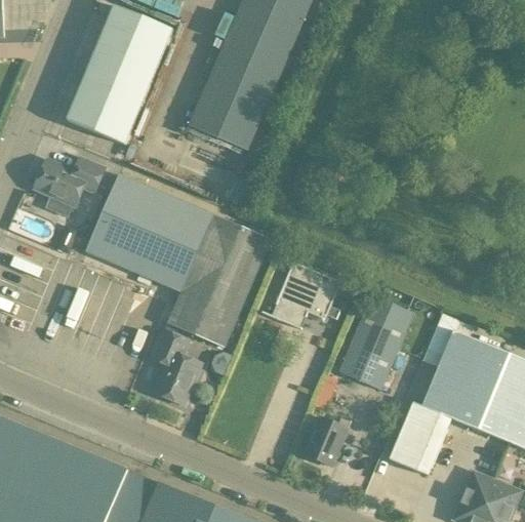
[(247,150),(312,0),(242,0),(189,125),(247,150)]
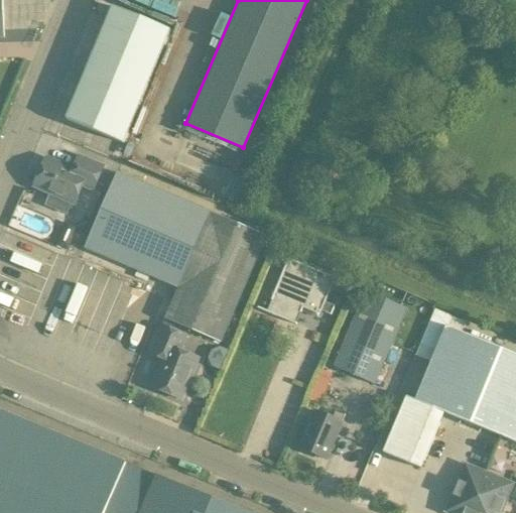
[(123,141),(169,28),(128,11),(112,4),(66,117),(123,141)]
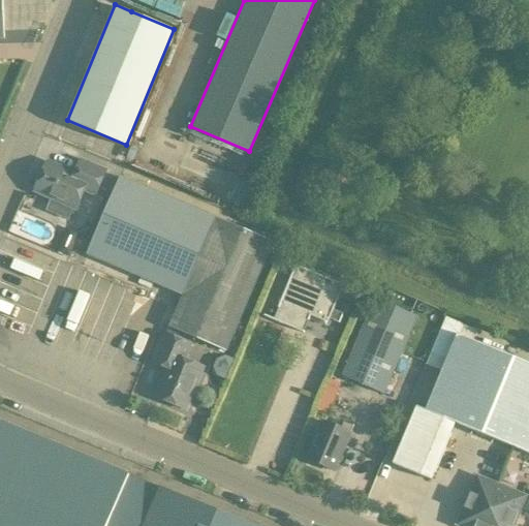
[(81,159),(75,172),(48,160),(35,189),(75,207),(84,187),(94,192),(104,168),(81,159)]
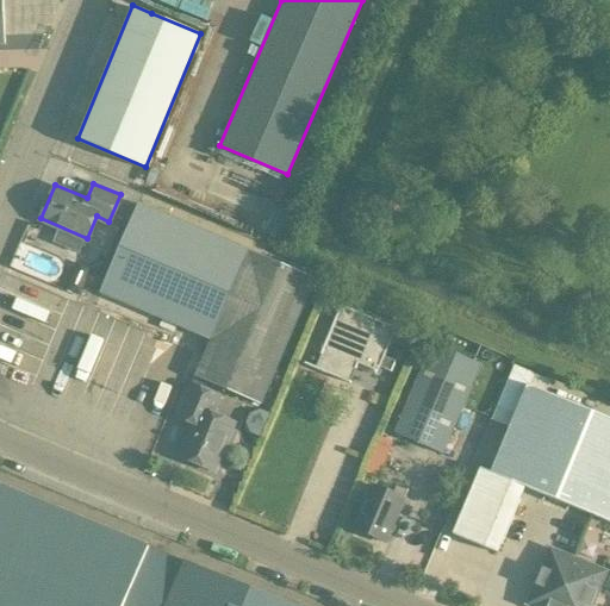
[(249,249),(151,207),(137,201),(100,291),(151,312),(211,338),(195,375),(260,403),(315,276),(249,249)]
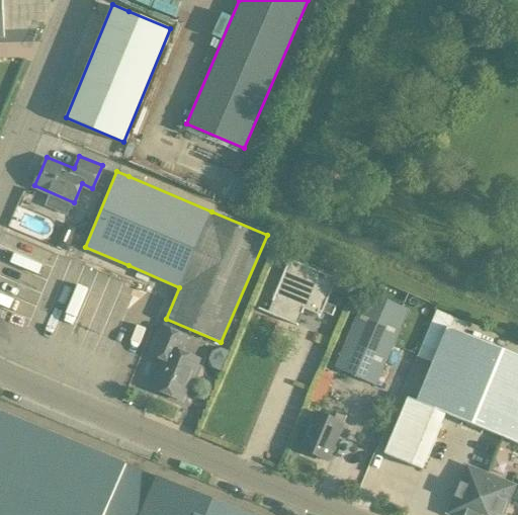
[(53,255),(30,308),(44,314),(67,261),(53,255)]
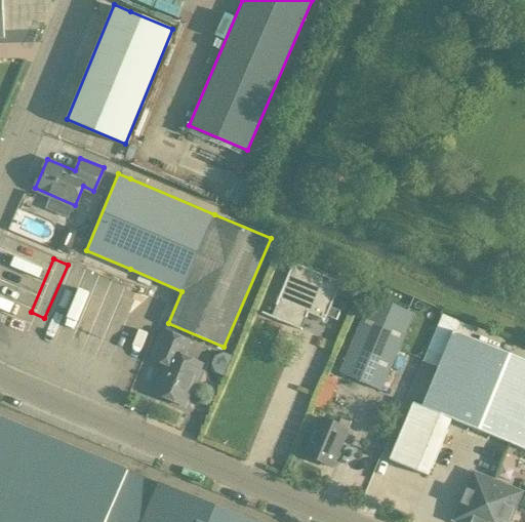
[(340,281),(293,262),(270,315),(300,328),(306,315),(316,319),(318,316),(322,314),(326,316),(326,314),(336,318),(339,309),(330,305),(340,281)]
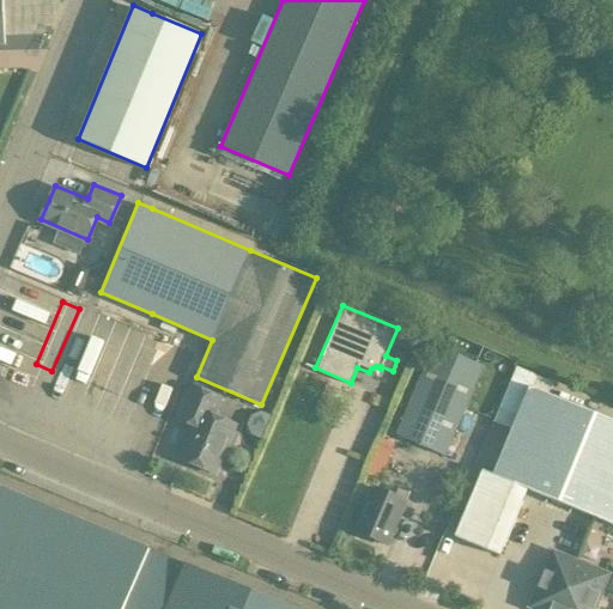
[(108,388),(125,324),(97,317),(82,381),(108,388)]
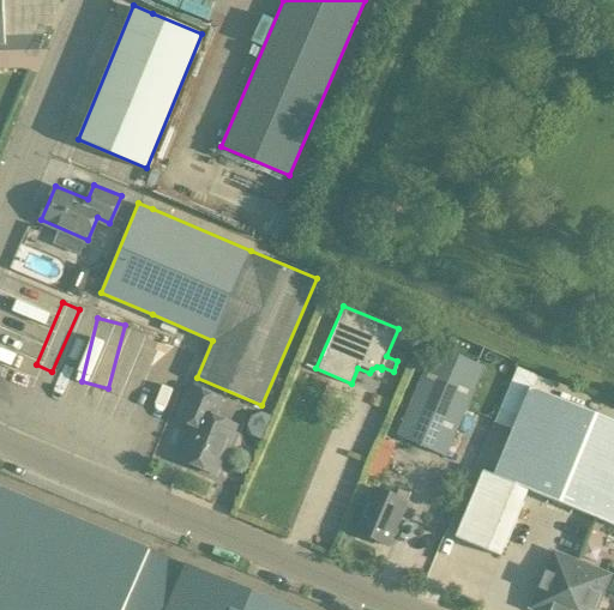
[(483,363),(433,342),(396,430),(447,451),(483,363)]
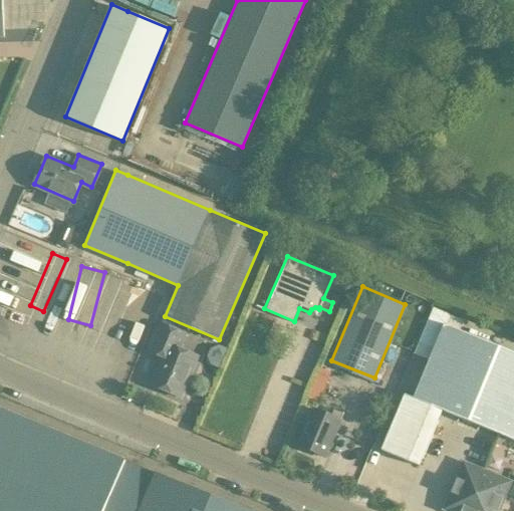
[(416,352),(430,358),(414,398),(404,394),(380,449),(418,464),(441,409),(513,439),(513,351),(459,329),(464,319),(435,306),(416,352)]
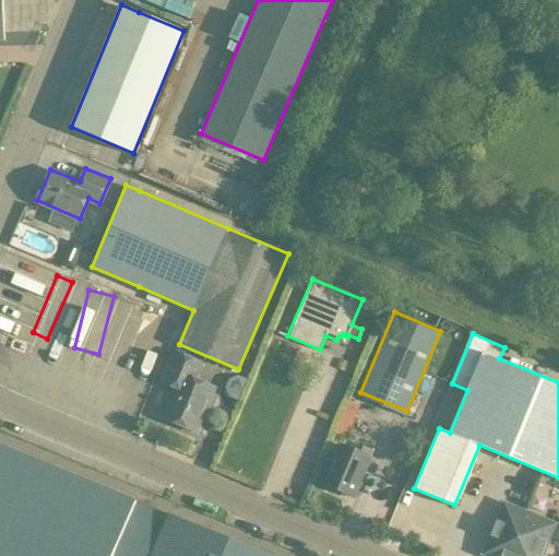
[(195,429),(214,387),(193,378),(200,363),(175,352),(163,380),(177,387),(164,416),(195,429)]
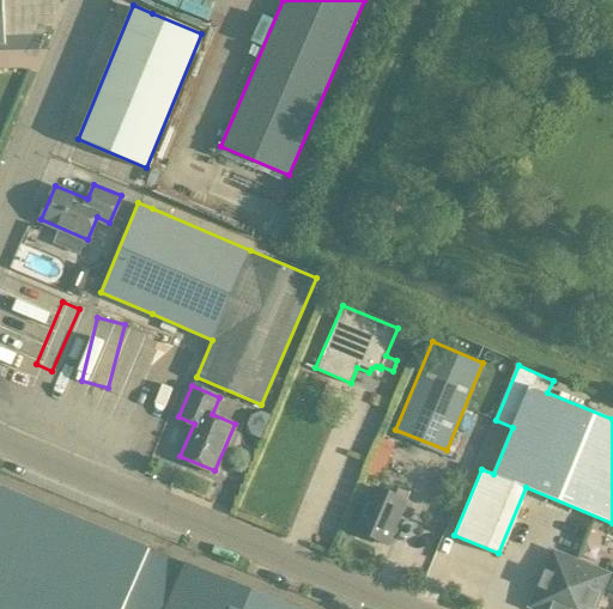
[(369,469),(381,473),(389,440),(378,437),(369,469)]
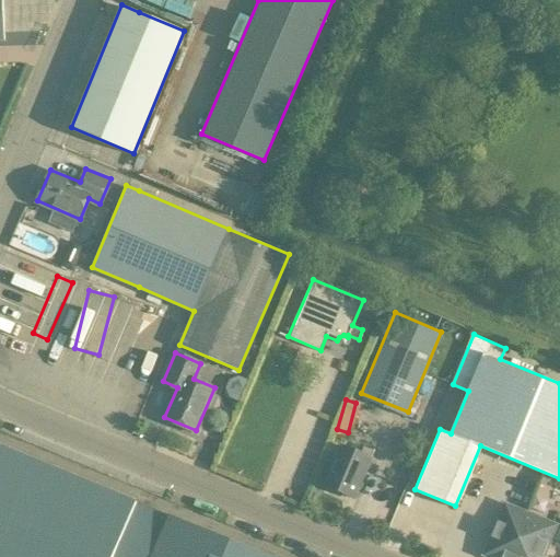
[(360,452),(341,444),(324,484),(353,497),(374,448),(363,443),(360,452)]
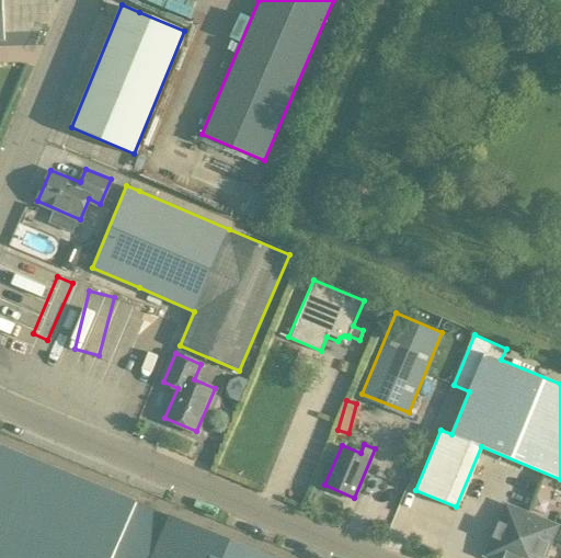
[(0,445),(0,557),(273,557),(169,515),(168,516),(139,504),(136,503),(136,502),(0,445)]
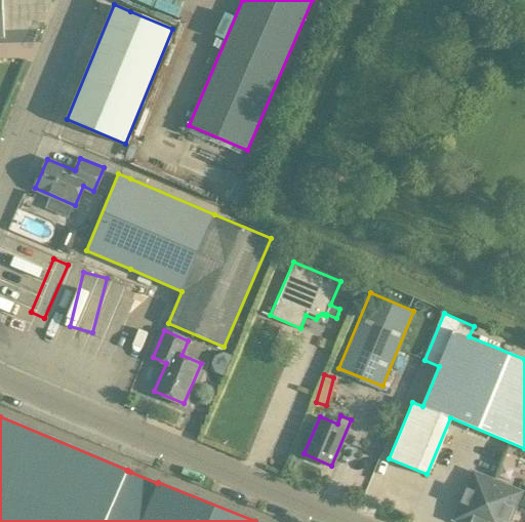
[(472,471),(452,518),(461,521),(506,521),(520,490),(472,471)]
